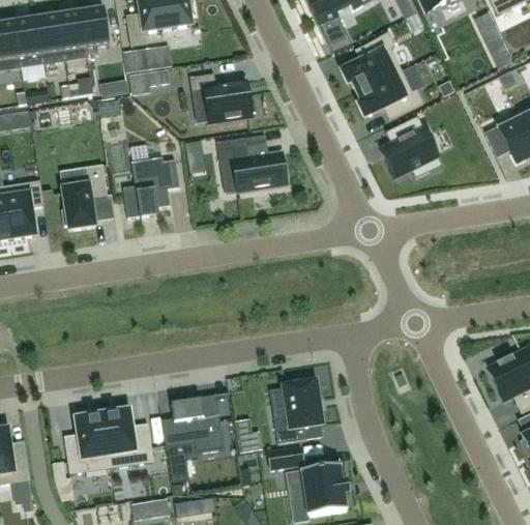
[(139,0),(140,12),(126,15),(130,46),(147,44),(145,31),(192,24),(189,13),(194,12),(192,0),(139,0)]
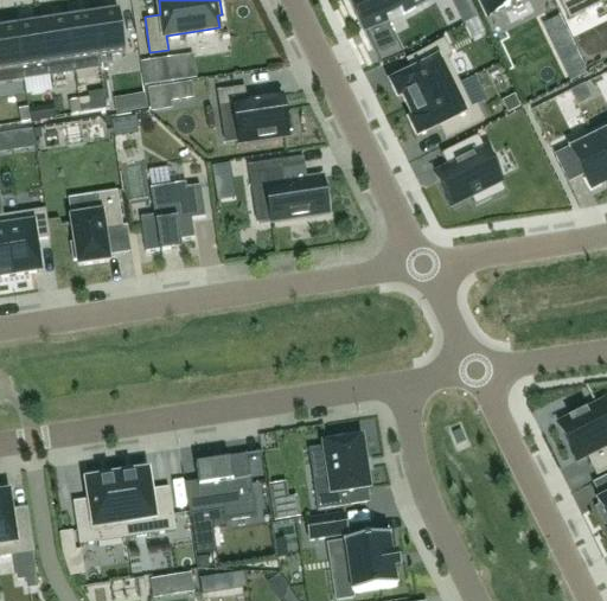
[(350,0),(364,29),(369,25),(377,43),(396,33),(388,17),(388,16),(385,10),(400,1),(403,8),(420,0),(350,0)]
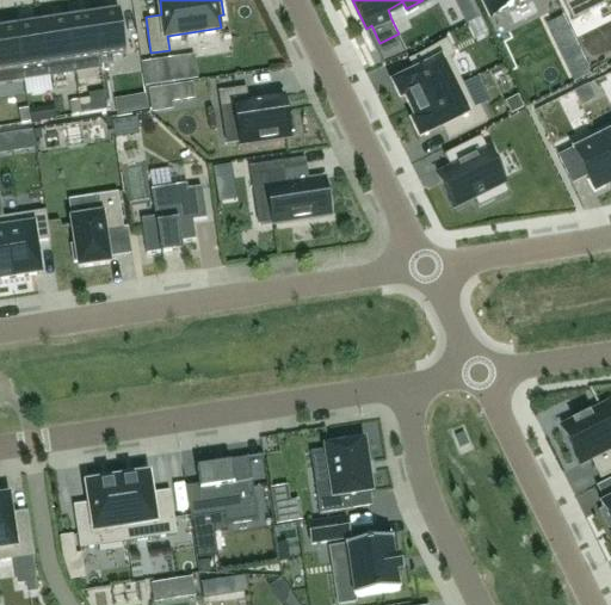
[(485,0),(492,13),(518,0),(485,0)]
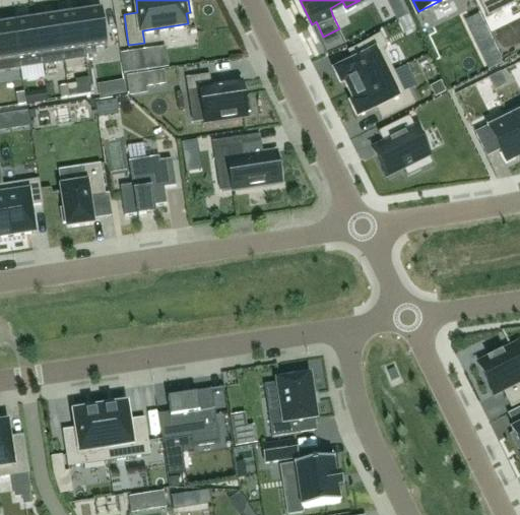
[(481,0),(490,17),(519,2),(519,0),(481,0)]
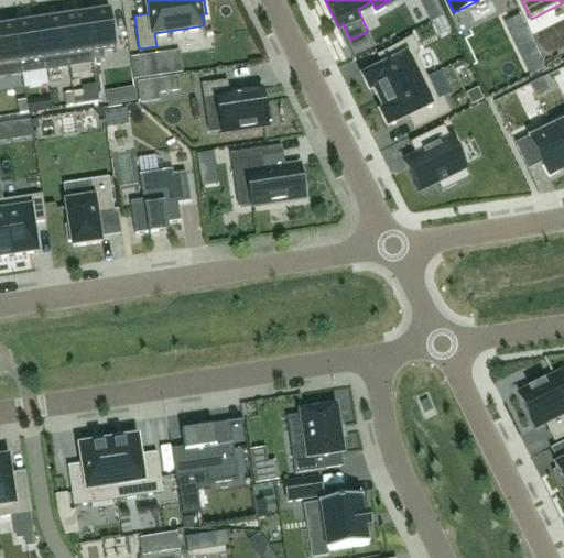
[(110,6),(86,10),(94,61),(95,59),(93,50),(117,46),(110,6)]
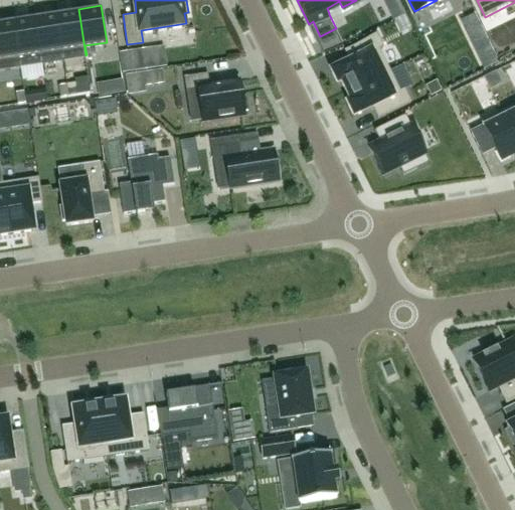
[(78,9),(56,12),(63,58),(86,55),(78,9)]
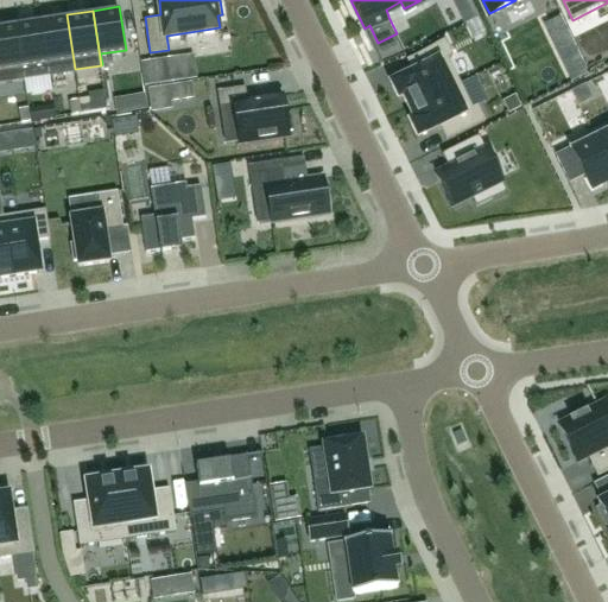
[(67,14),(42,18),(50,73),(75,69),(67,14)]
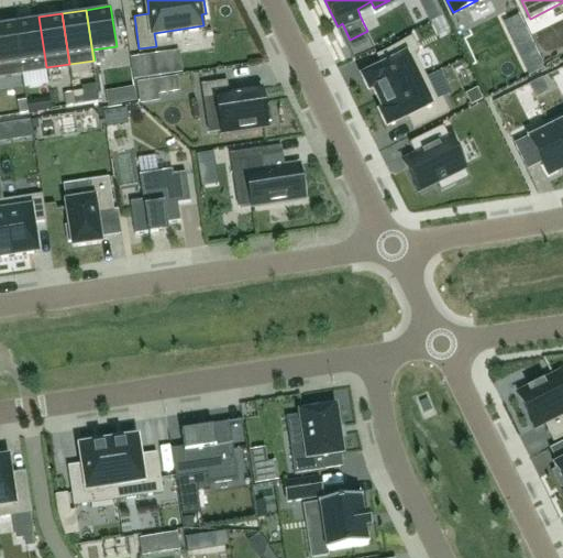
[(39,17),(15,21),(23,70),(46,67),(39,17)]
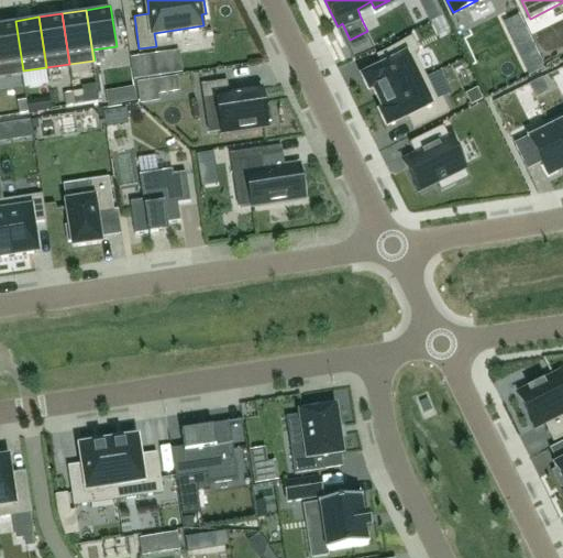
[(15,21),(0,22),(0,63),(20,61),(22,72),(23,70),(15,21)]
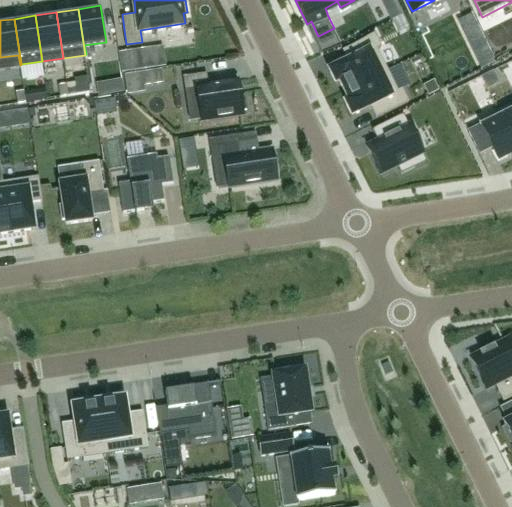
[(353,55),(329,67),(336,80),(339,78),(344,88),(387,67),(377,45),(381,43),(375,30),(347,44),(353,55)]
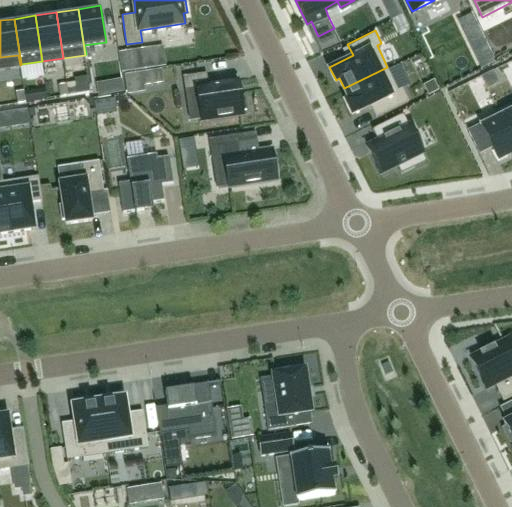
[(387,67),(344,88),(349,98),(345,99),(352,113),(375,101),(381,112),(409,99),(402,86),(398,88),(387,67)]
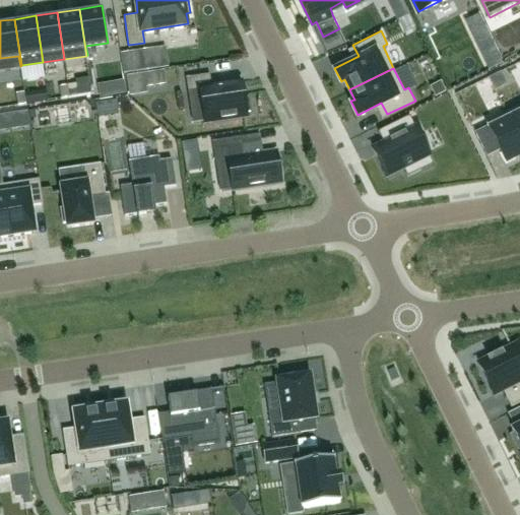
[(245,95),(242,78),(212,83),(210,71),(186,75),(188,88),(200,86),(205,119),(247,113),(247,109),(251,108),(249,94),(245,95)]
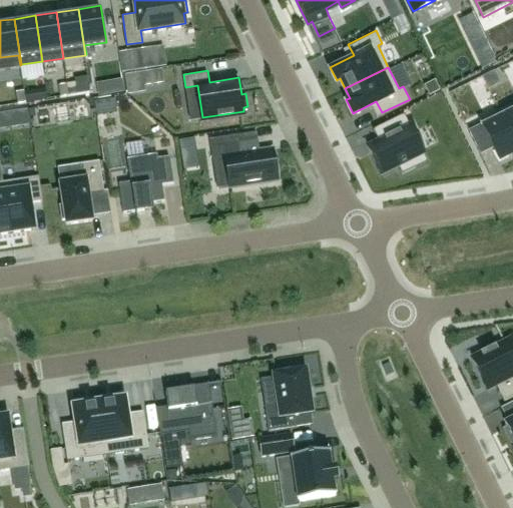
[(125,88),(122,75),(96,80),(99,93),(125,88)]
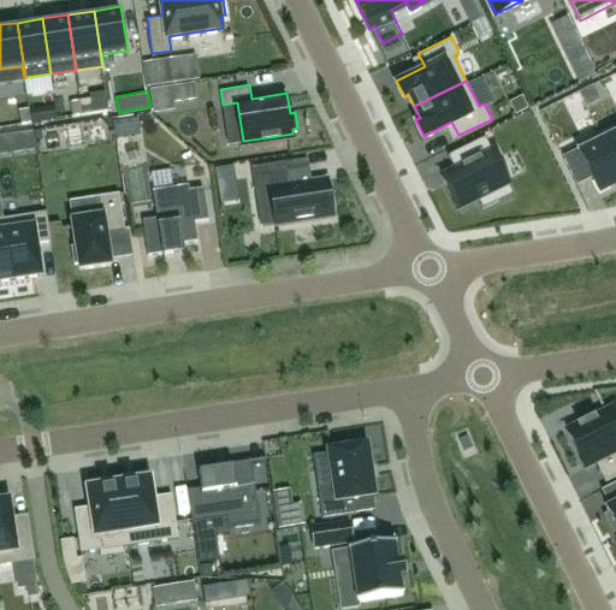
[(80,98),(70,99),(72,113),(82,112),(80,98)]
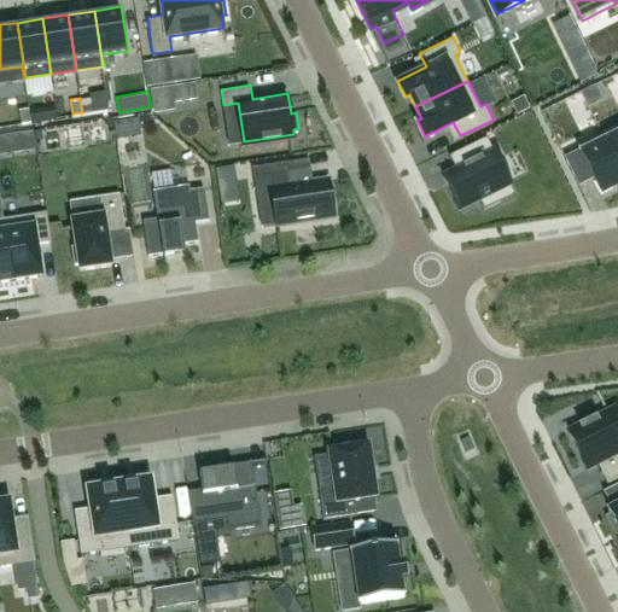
[(29,106),(19,108),(22,122),(31,120),(29,106)]
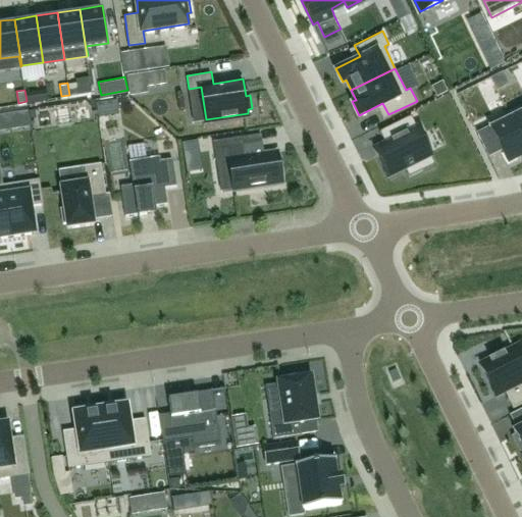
[(521,102),(508,110),(521,138),(521,102)]
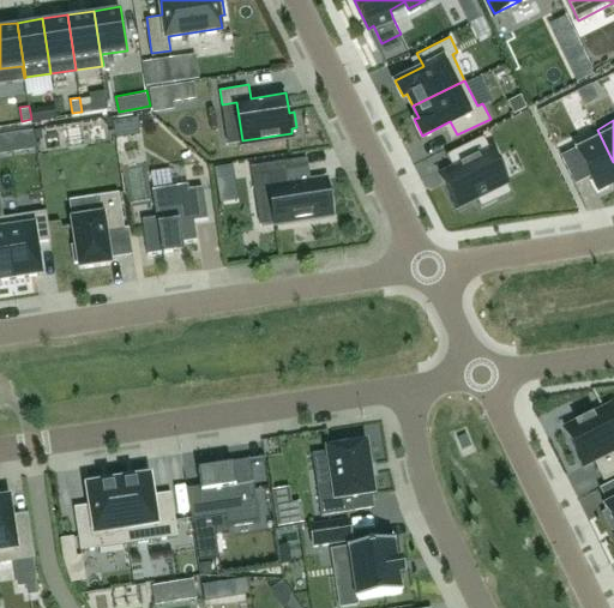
[(613,162),(597,130),(573,140),(597,190),(613,181),(613,162)]
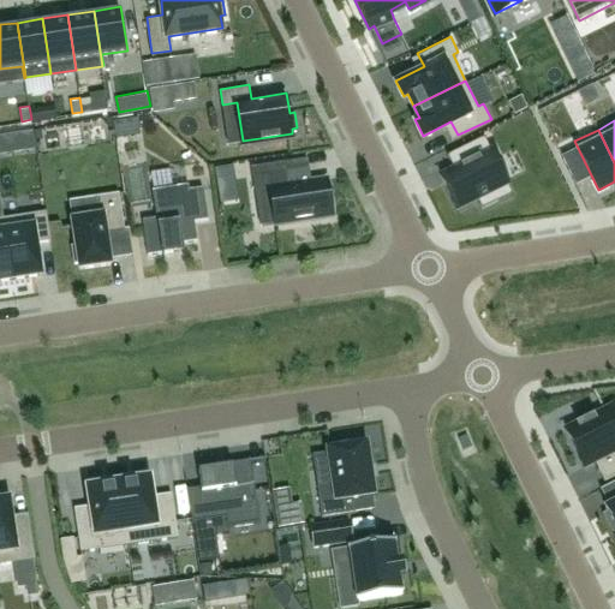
[(454,166),(441,172),(458,206),(477,196),(482,206),(512,191),(484,133),(447,153),(454,166)]
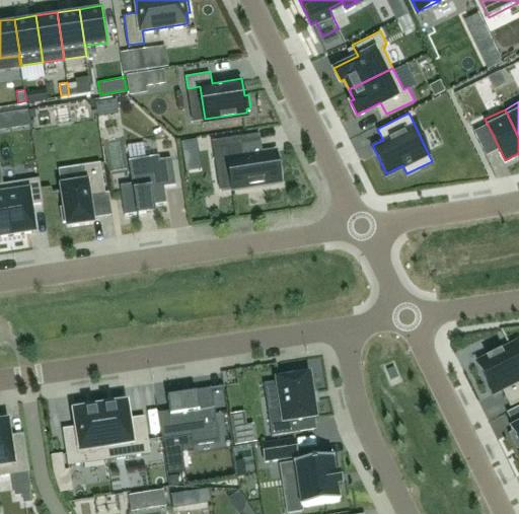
[(228,157),(232,188),(281,180),(276,148),(243,153),(241,135),(213,139),(216,159),(228,157)]
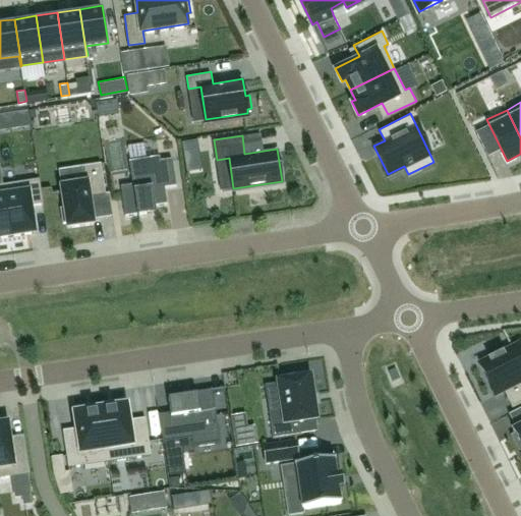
[(155,212),(157,212),(155,204),(167,202),(165,185),(176,183),(172,157),(161,159),(160,155),(129,159),(133,182),(121,184),(125,214),(137,212),(137,214),(139,214),(138,212),(155,209),(155,212)]
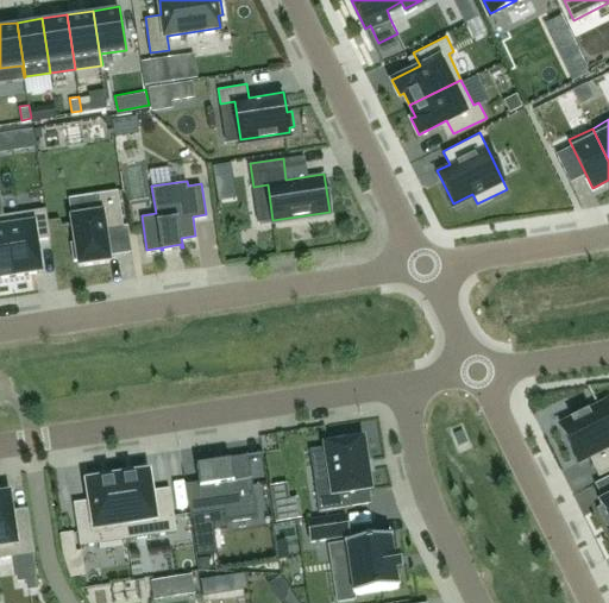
[(124,225),(124,224),(118,188),(98,192),(100,206),(70,209),(75,240),(71,242),(74,258),(79,257),(79,263),(110,258),(108,253),(105,227),(124,225)]
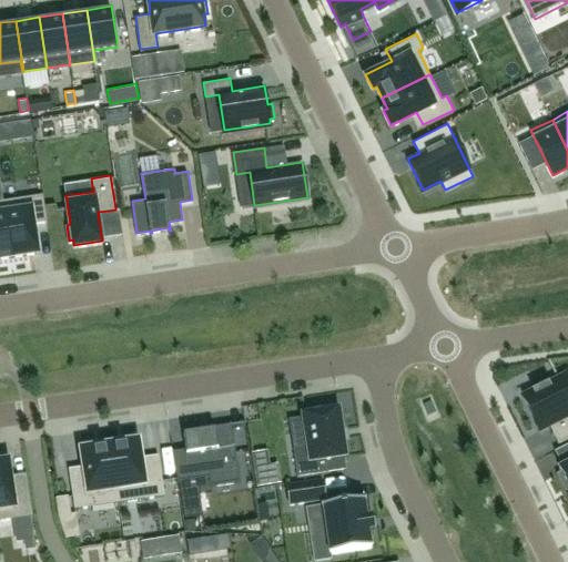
[(3,198),(12,255),(38,251),(33,221),(47,220),(43,192),(3,198)]
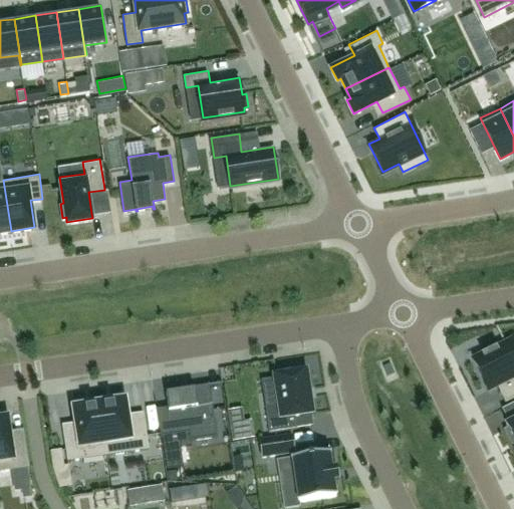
[(0,232),(11,231),(3,180),(0,180),(0,232)]
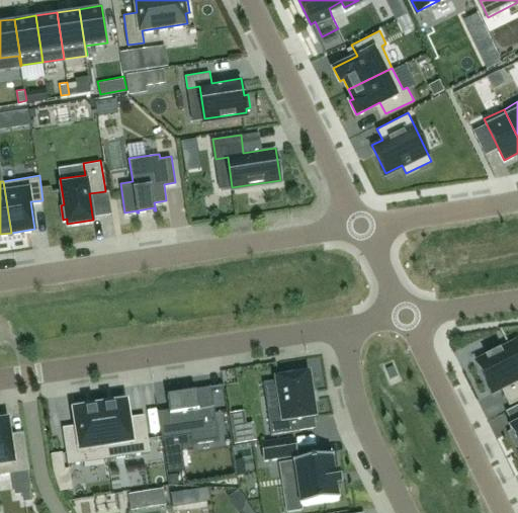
[(517,346),(515,340),(477,359),(492,391),(501,386),(509,403),(517,398),(517,346)]
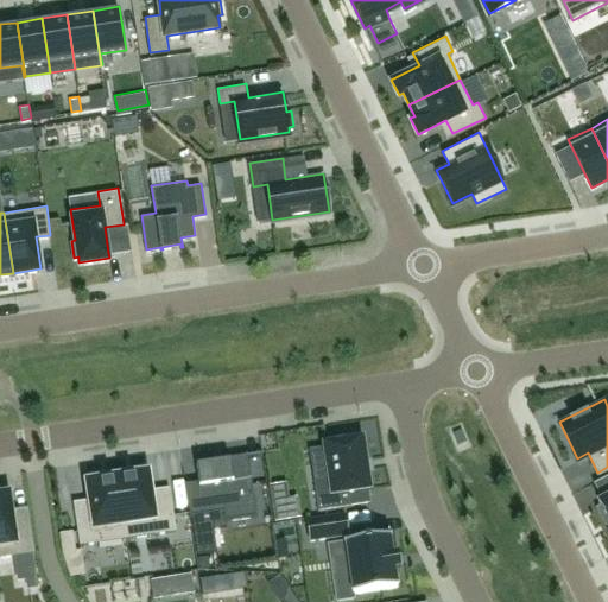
[(349,488),(369,486),(367,468),(367,467),(365,455),(366,455),(365,454),(362,436),(359,436),(358,431),(335,435),(336,439),(324,442),(329,475),(314,477),(318,508),(352,504),(349,488)]
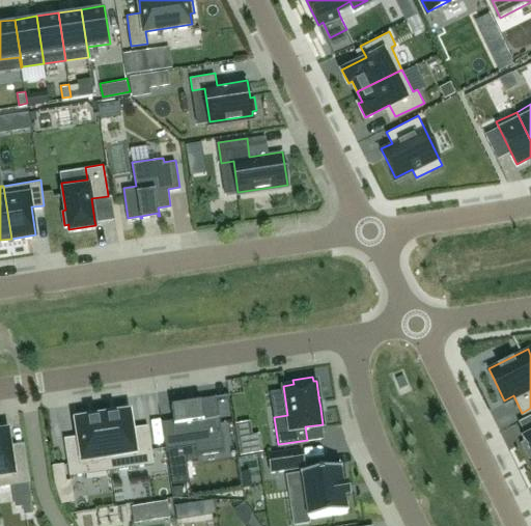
[(162,420),(166,449),(196,444),(197,452),(224,448),(217,396),(190,400),(190,398),(188,398),(188,400),(171,403),(174,418),(162,420)]
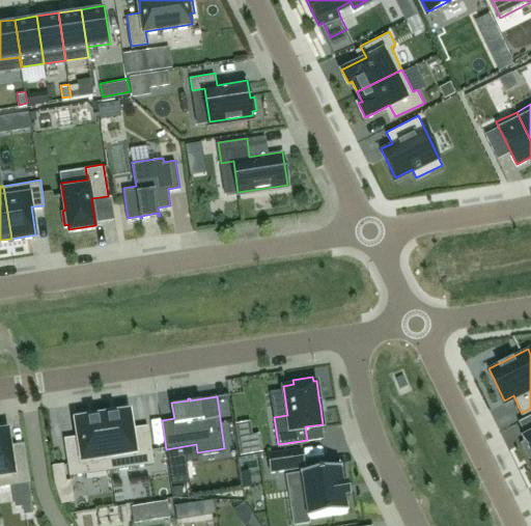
[(120,407),(102,410),(112,467),(154,461),(149,428),(133,431),(130,410),(121,411),(120,407)]
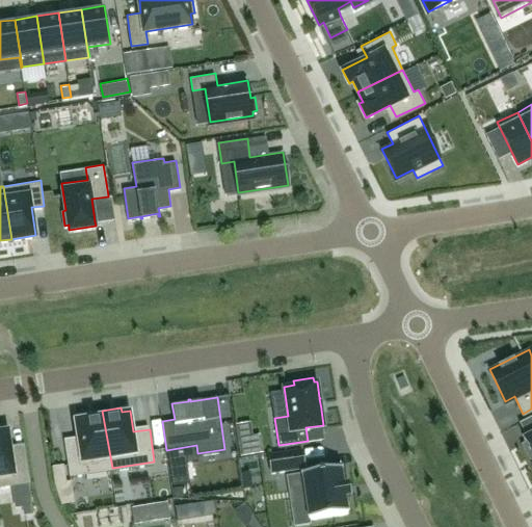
[(112,468),(102,411),(83,414),(84,417),(76,419),(79,440),(64,442),(70,475),(112,468)]
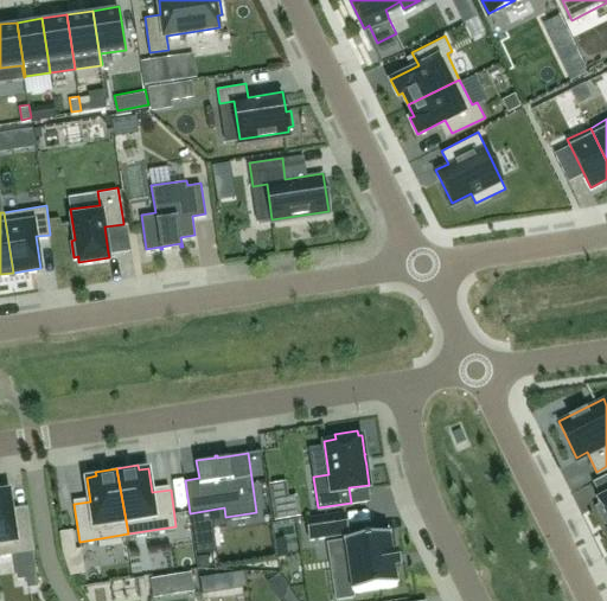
[(0,554),(34,549),(29,512),(13,515),(8,490),(4,490),(2,485),(0,485),(0,554)]
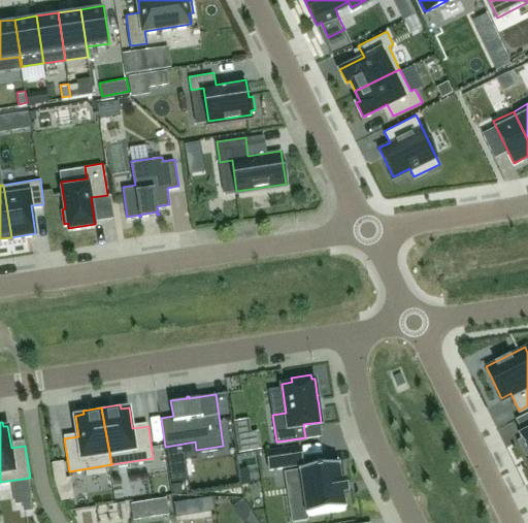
[(259,447),(257,434),(237,437),(239,450),(259,447)]
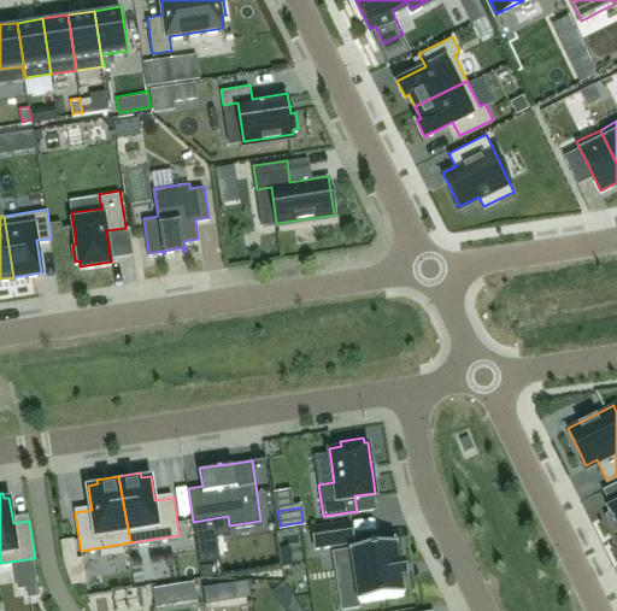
[(351,518),(312,524),(316,545),(354,540),(351,518)]
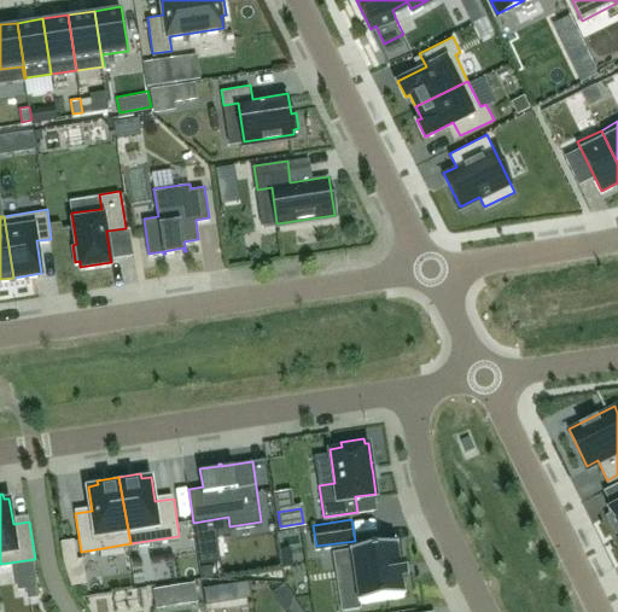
[(334,551),(337,564),(353,561),(359,600),(404,593),(402,575),(407,573),(406,559),(400,559),(396,541),(334,551)]
